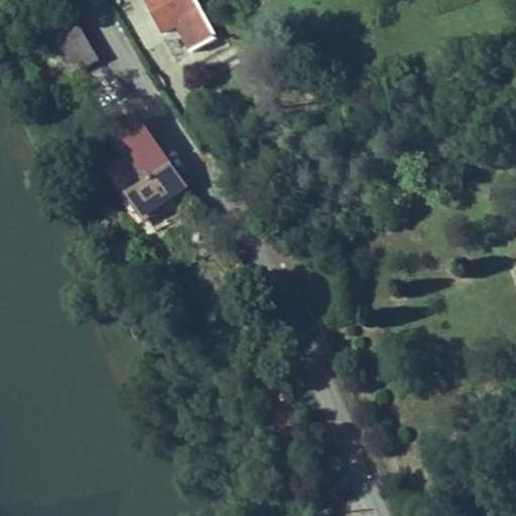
[(144,0),(162,33),(176,24),(191,50),(216,38),(195,0),(144,0)]
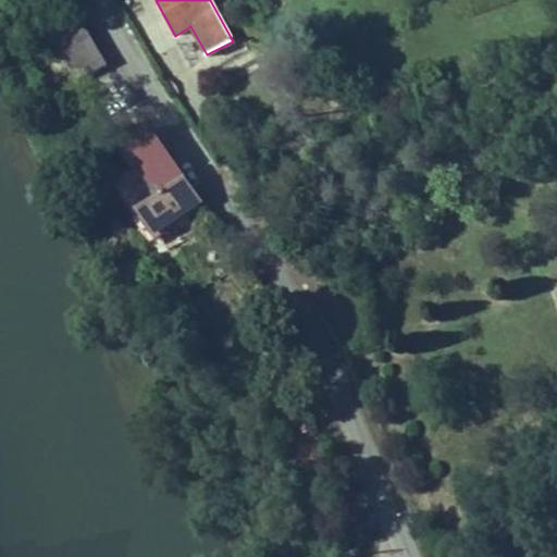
[(107,65),(82,19),(52,35),(78,82),(107,65)]
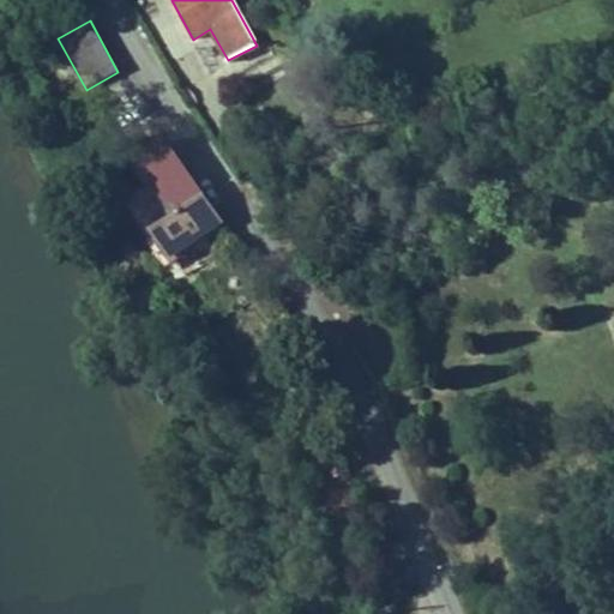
[(224,228),(162,142),(138,158),(152,181),(128,197),(170,258),(215,227),(218,233),(224,228)]
